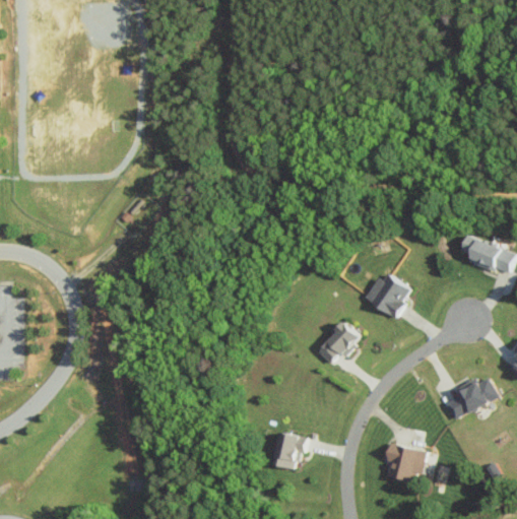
[(508,272),(515,252),(465,235),(460,250),(470,254),(468,262),(494,270),(495,267),(508,272)]
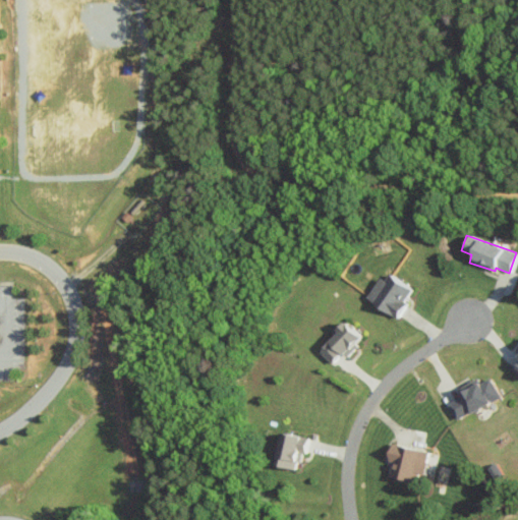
[(393,318),(410,290),(383,272),(364,299),(393,318)]
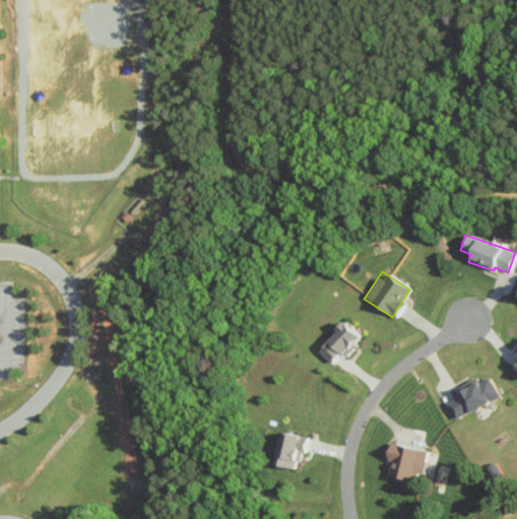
[(341,355),(359,337),(342,321),(314,350),(327,363),(337,351),(341,355)]
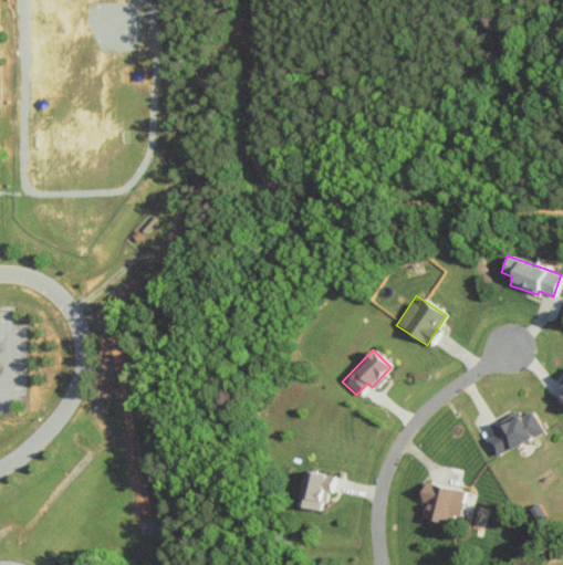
[(530,411),(519,416),(517,411),(493,422),(498,432),(485,438),(492,456),(541,433),(530,411)]
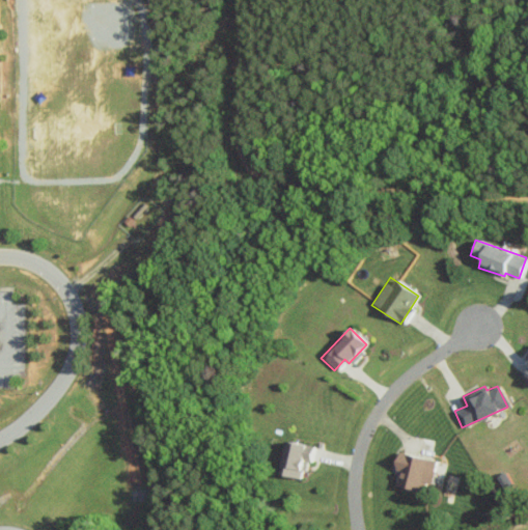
[(297,478),(298,470),(306,471),(310,445),(282,441),(277,474),(297,478)]
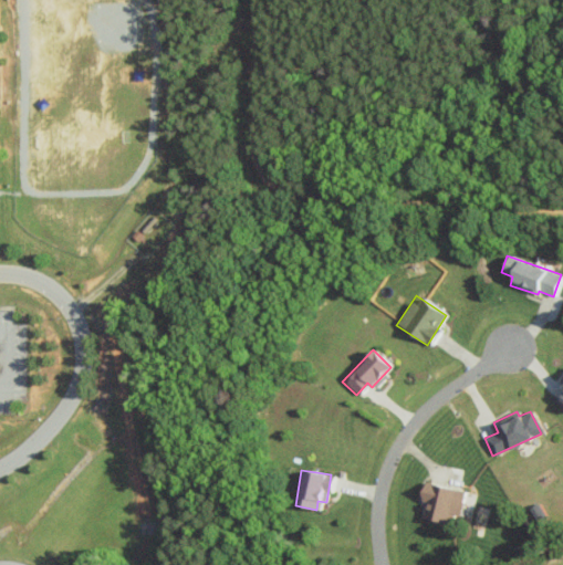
[(457,516),(461,491),(423,482),(418,502),(423,502),(419,519),(448,524),(449,514),(457,516)]
